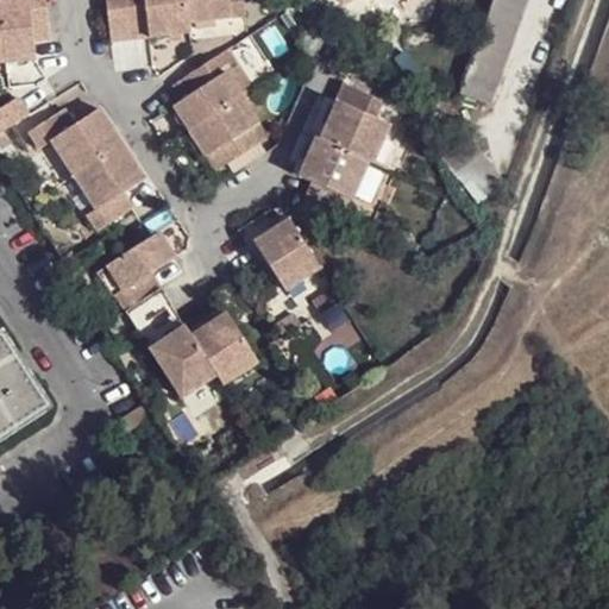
[(27,0),(25,0),(0,4),(0,45),(1,66),(35,63),(32,37),(43,31),(41,0),(27,0)]
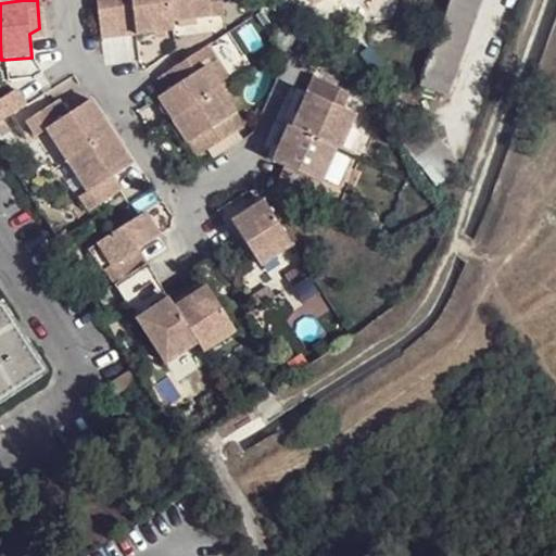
[(113,0),(93,3),(98,38),(117,37),(113,0)]
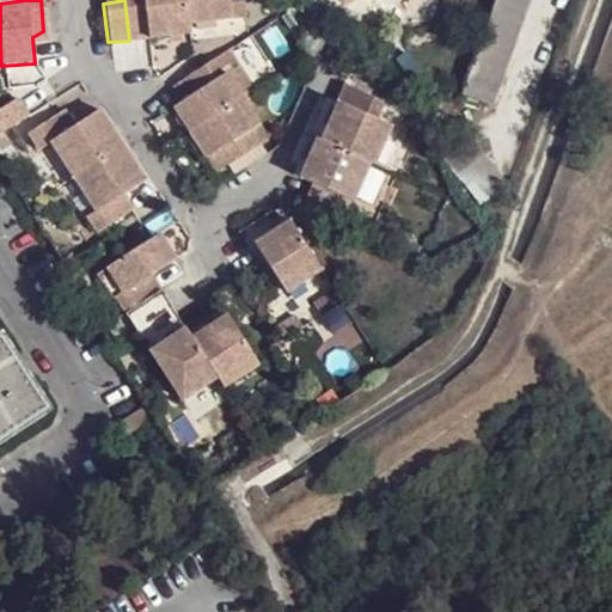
[(189,24),(187,0),(129,0),(124,0),(129,41),(190,35),(189,24)]
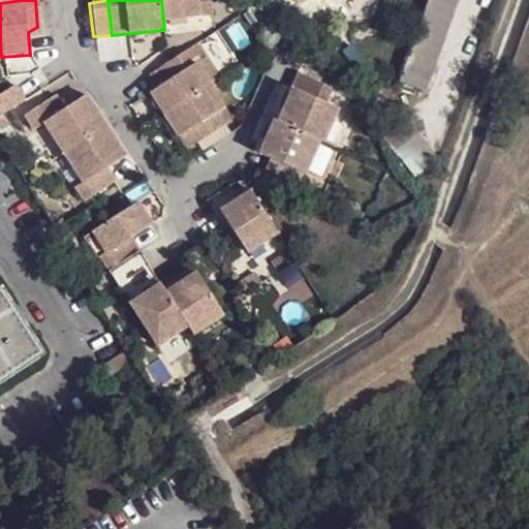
[(161,0),(163,21),(201,18),(199,0),(161,0)]
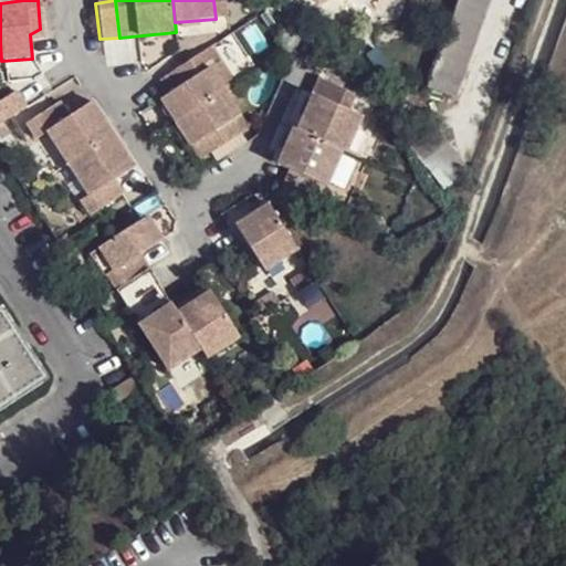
[(213,0),(216,19),(228,17),(226,0),(213,0)]
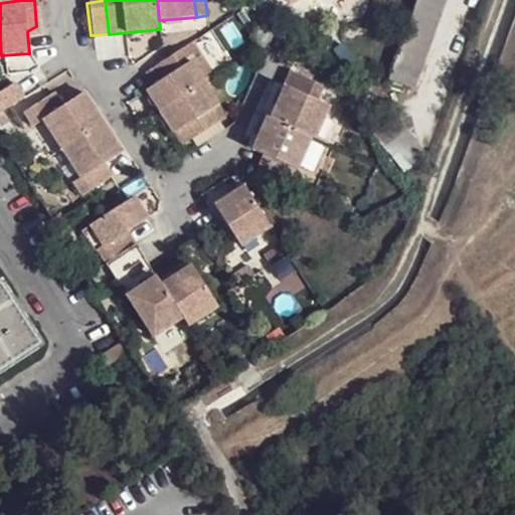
[(407,0),(382,68),(408,77),(437,0),(407,0)]
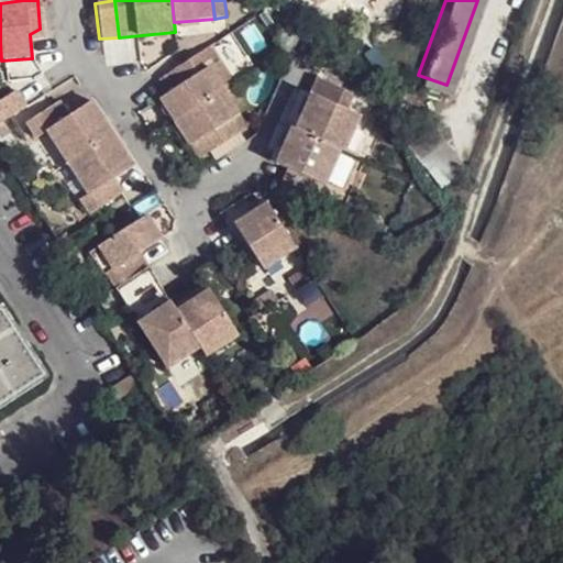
[(209,68),(201,55),(178,69),(169,74),(178,87),(167,95),(162,98),(176,123),(224,94),(209,68)]
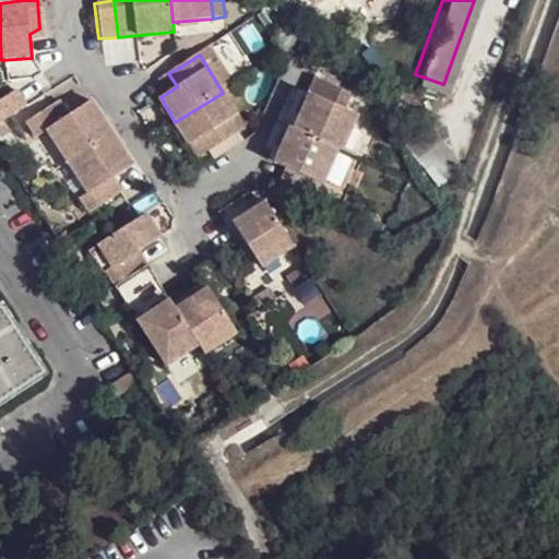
[(207,68),(223,93),(236,84),(221,59),(207,68)]
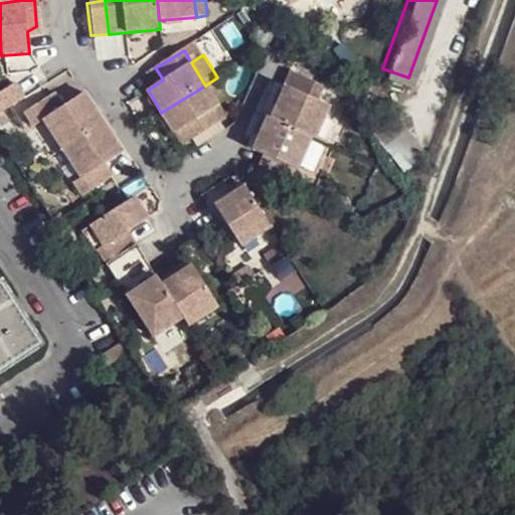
[(145,73),(153,87),(162,79),(155,68),(145,73)]
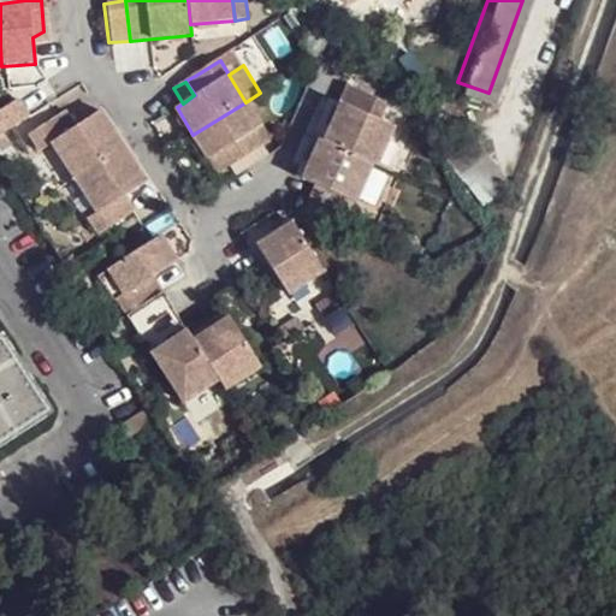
[(24,90),(0,105),(0,128),(35,106),(24,90)]
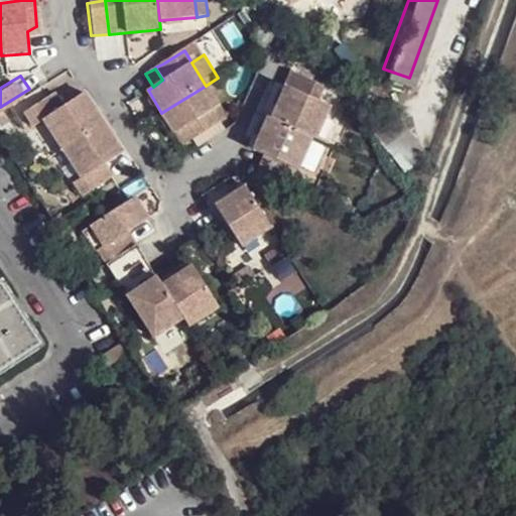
[(207,87),(219,106),(231,99),(219,79),(207,87)]
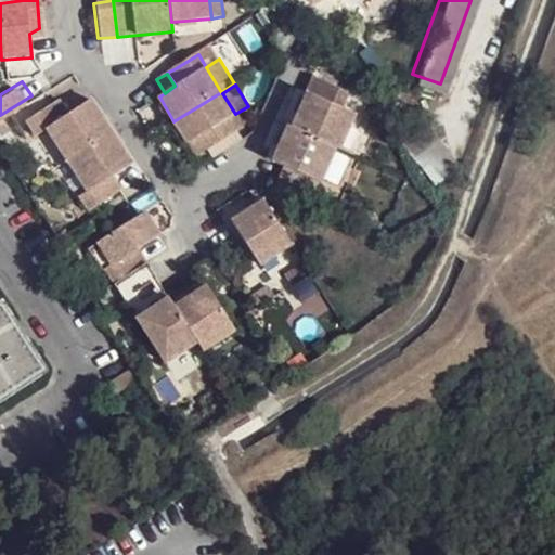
[(306,87),(285,133),(324,152),(330,154),(343,124),(326,116),(334,99),(306,87)]
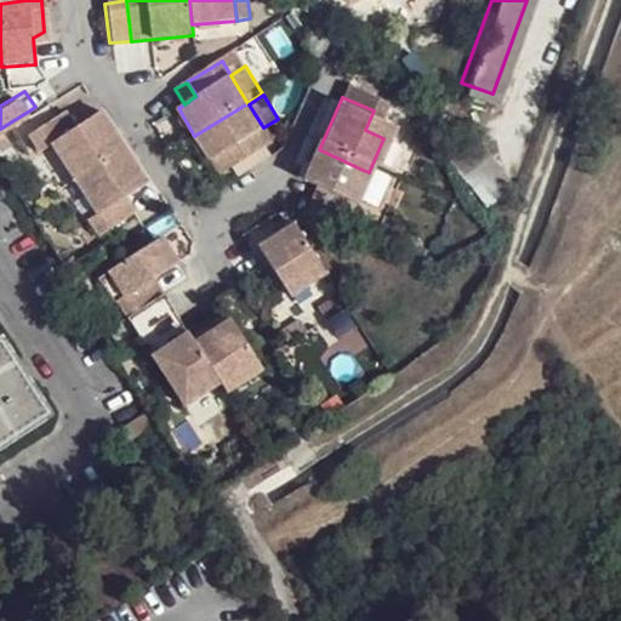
[(249,104),(195,136),(218,175),(272,142),(263,127),(249,104)]
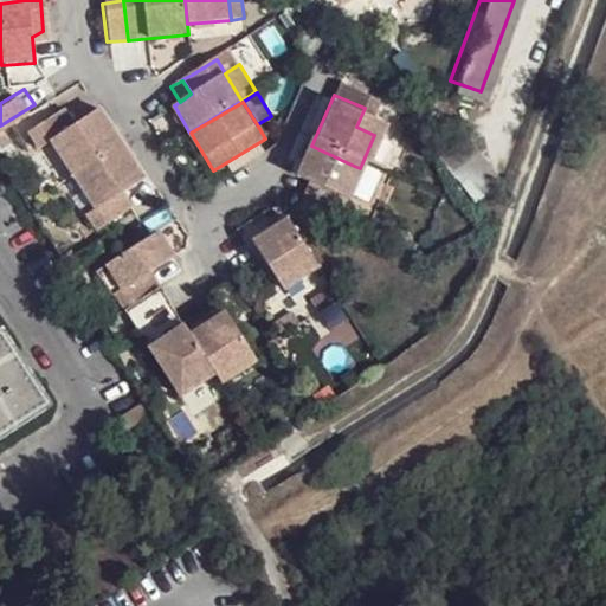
[(95,108),(71,123),(62,107),(26,129),(37,144),(46,139),(66,171),(118,139),(97,107),(95,108)]
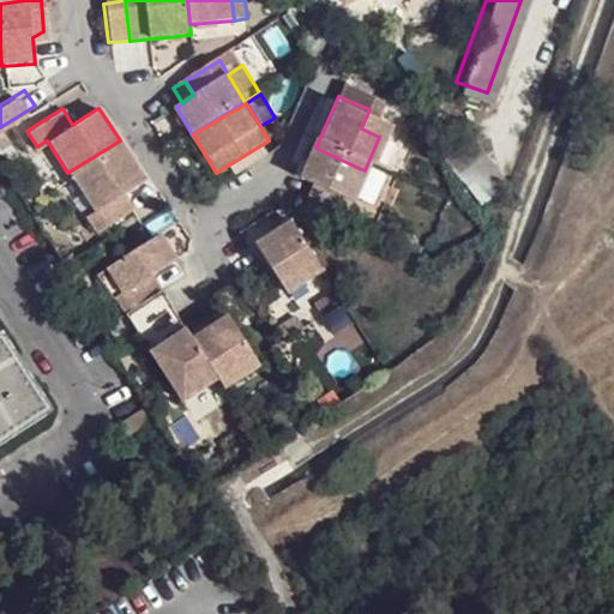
[(361,128),(379,137),(387,116),(369,109),(361,128)]
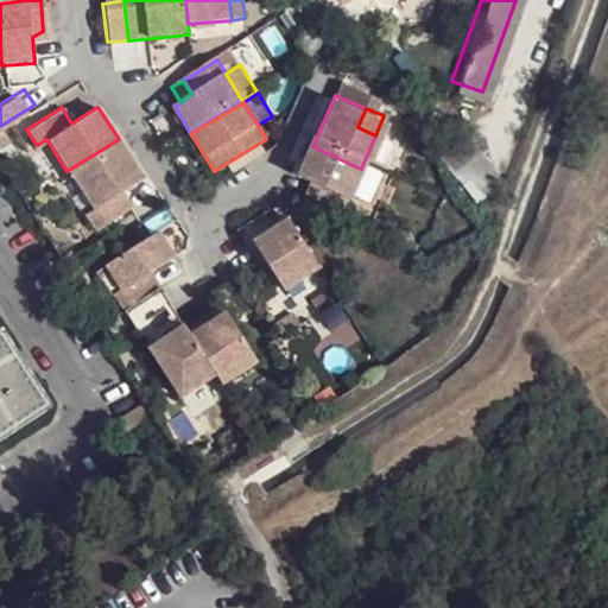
[(119,139),(68,172),(89,208),(83,211),(94,228),(132,204),(121,188),(141,175),(119,139)]
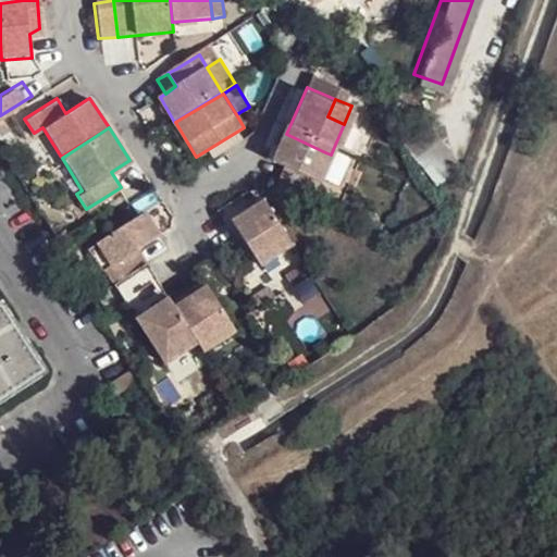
[(325,152),(285,135),(280,132),(269,157),(280,161),(273,177),(307,194),(325,152)]
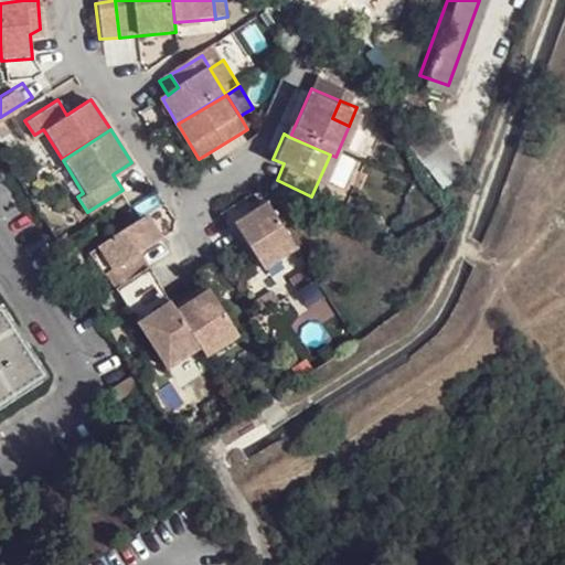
[(437,149),(420,163),(443,188),(457,174),(437,149)]
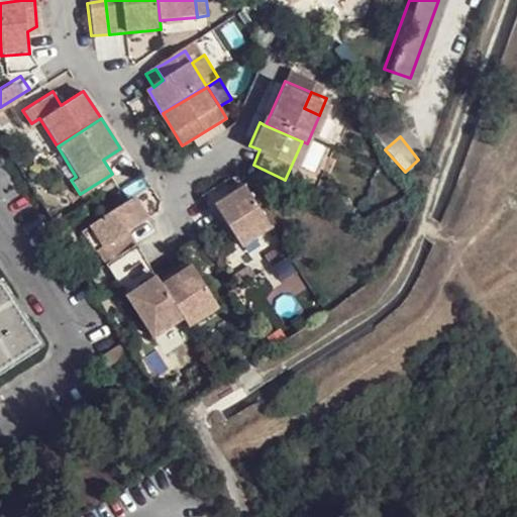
[(310,143),(301,169),(313,173),(322,147),(310,143)]
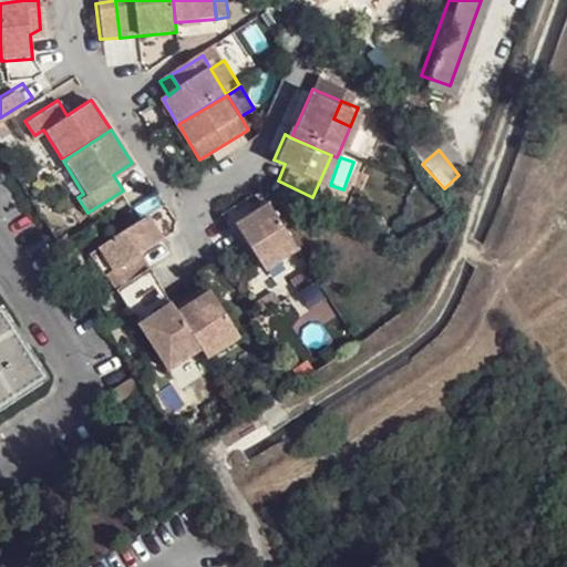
[(162,204),(147,213),(162,236),(176,227),(162,204)]
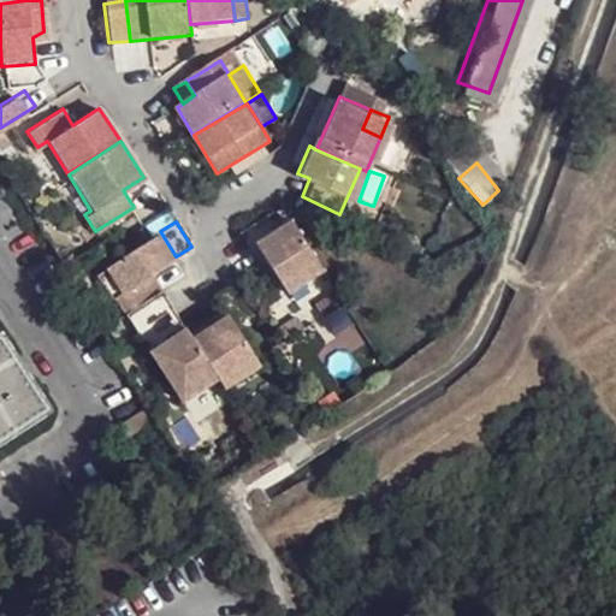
[(326,268),(295,221),(256,243),(288,291),(326,268)]
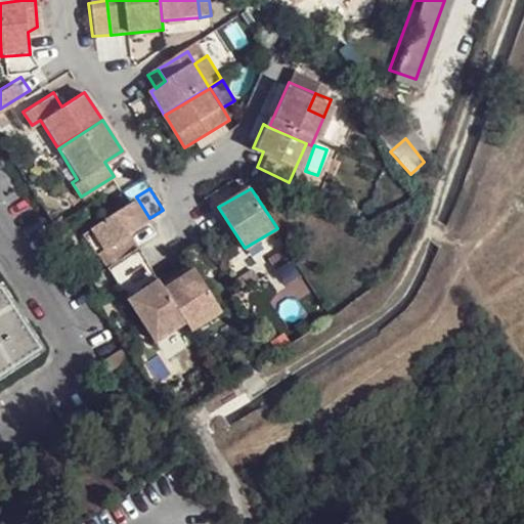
[(158,233),(146,215),(135,197),(93,223),(108,246),(103,249),(112,262),(136,247),(158,233)]
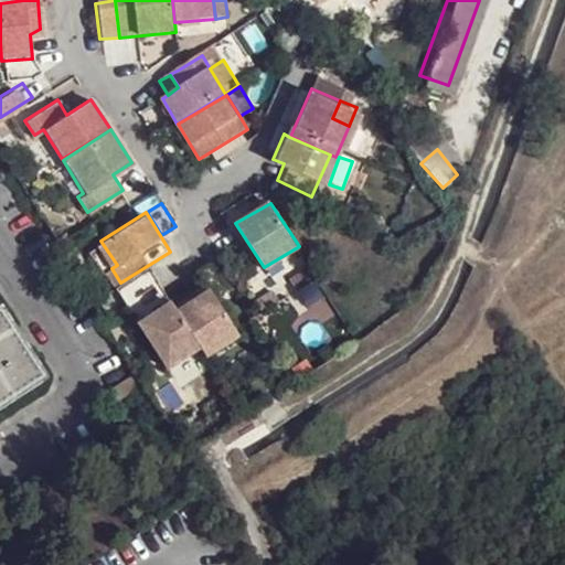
[(53,237),(60,247),(71,242),(63,230),(53,237)]
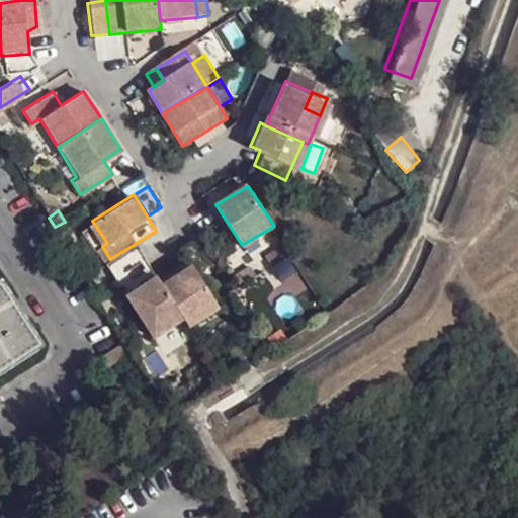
[(106,243),(92,221),(77,230),(92,252),(102,246),(106,243)]
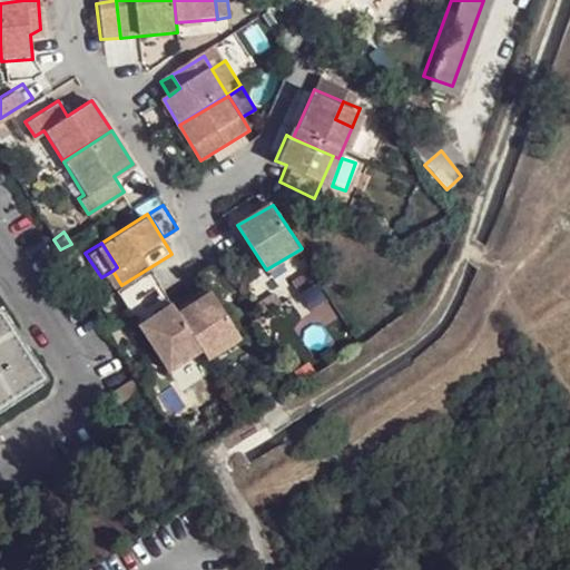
[(229,307),(242,300),(217,262),(204,269),(213,282),(220,296),(183,321),(200,347),(209,362),(248,337),(229,307)]
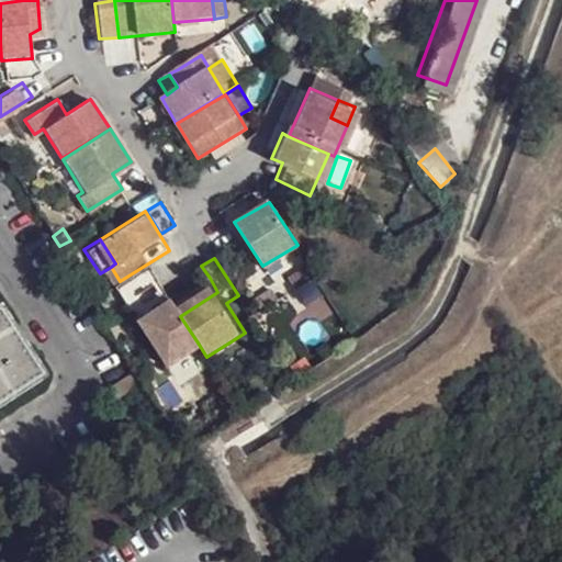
[(308,263),(287,278),(294,289),(316,274),(308,263)]
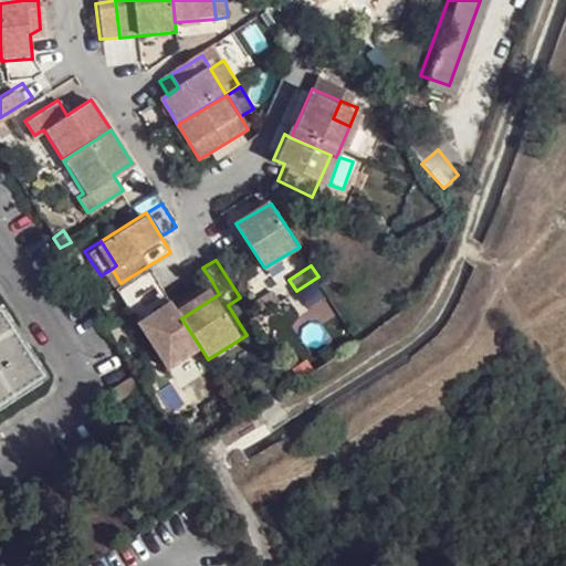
[(181,318),(171,304),(160,286),(157,282),(147,266),(121,283),(114,287),(164,366),(199,345),(181,318)]
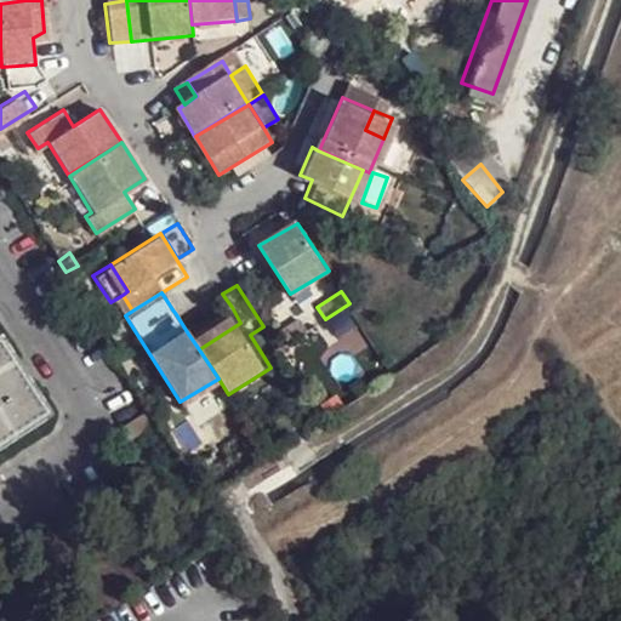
[(240,323),(232,308),(189,332),(199,348),(240,323)]
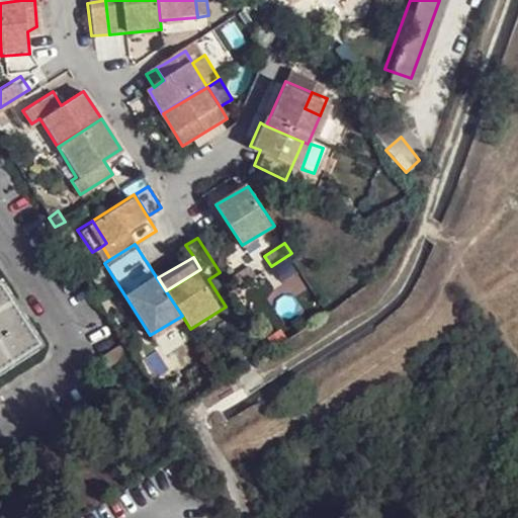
[(249,265),(234,275),(241,286),(256,276),(249,265)]
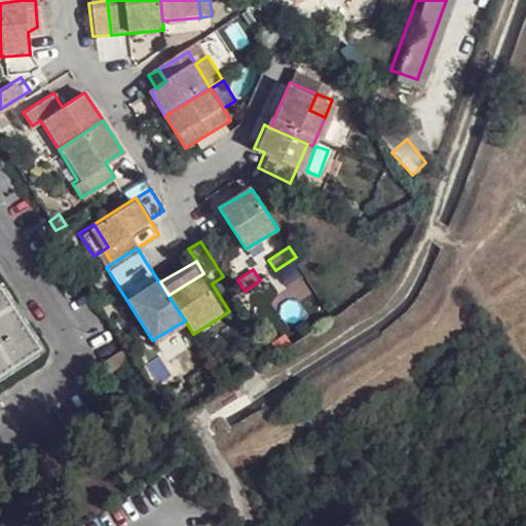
[(0,283),(0,380),(45,350),(23,316),(0,283)]
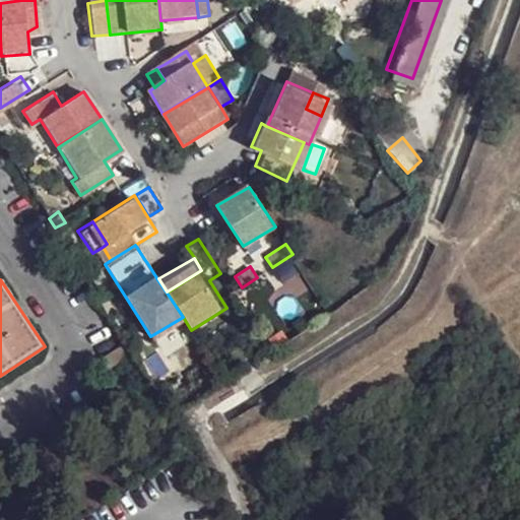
[(179,326),(153,341),(159,351),(185,335),(179,326)]
